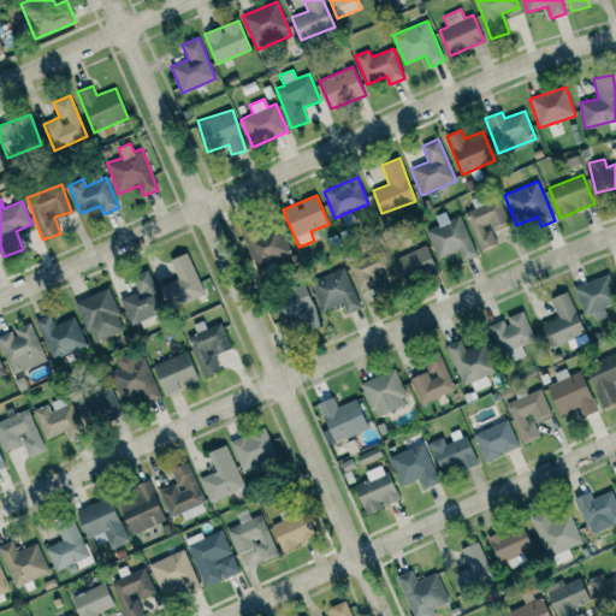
[(426,230),(438,259),(458,252),(462,262),(477,256),(461,215),(426,230)]
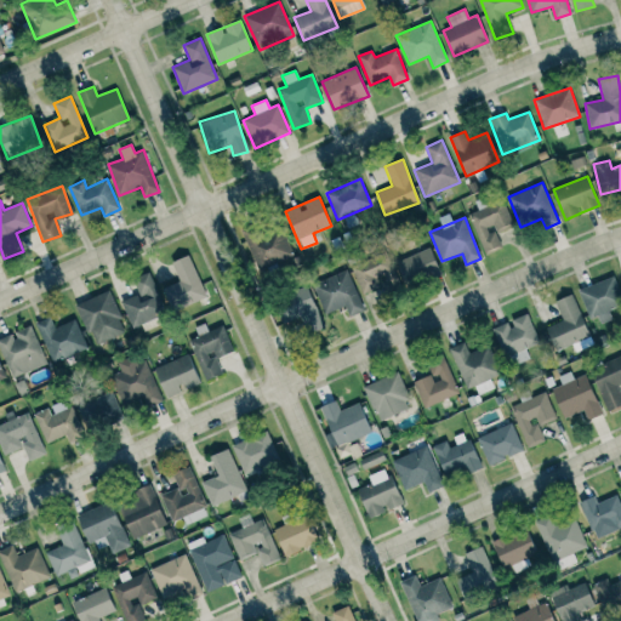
[(294,256),(280,224),(262,233),(257,222),(240,229),(258,271),(294,256)]
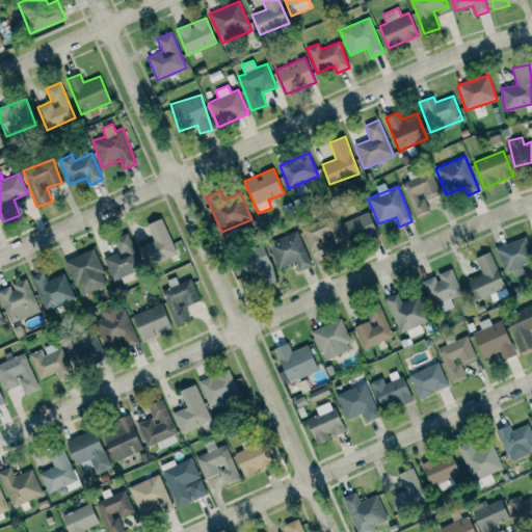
[(349,247),(378,234),(368,211),(339,224),(349,247)]
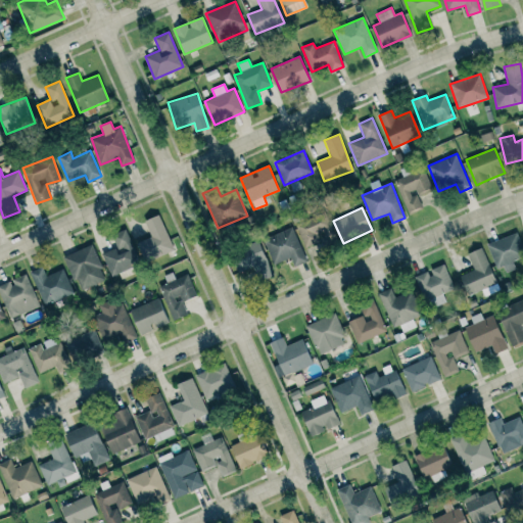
[(175,249),(158,215),(144,221),(151,236),(136,243),(145,263),(175,249)]
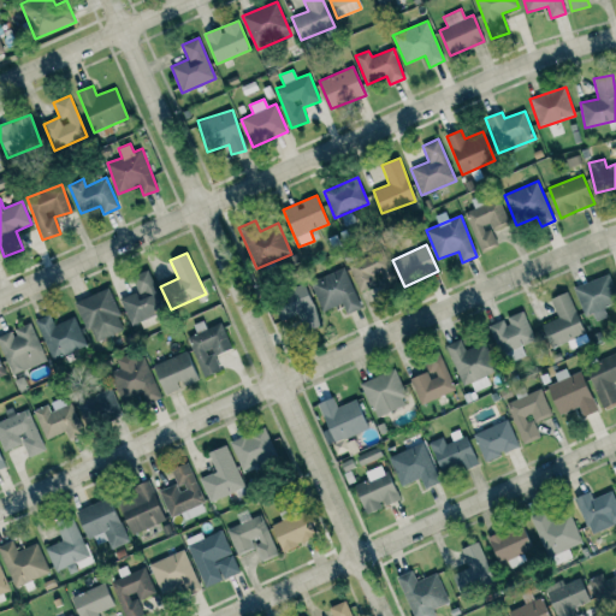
[(394,284),(385,253),(350,262),(359,294),(394,284)]
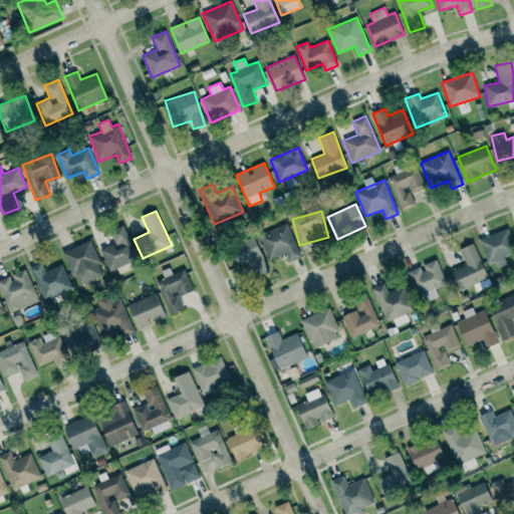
[(269,260),(285,253),(289,262),(302,257),(287,223),(258,236),(269,260)]
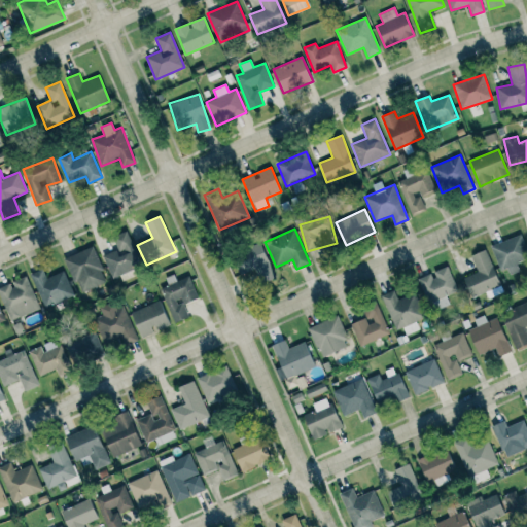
[(111,277),(140,268),(128,232),(112,237),(117,250),(103,255),(111,277)]
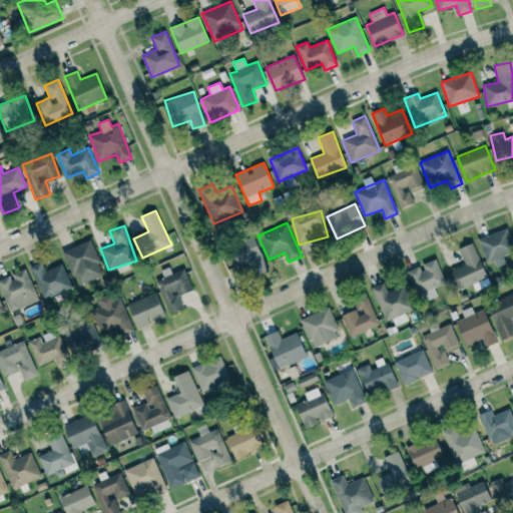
[(485,264),(494,261),(496,267),(505,265),(503,255),(512,252),(512,244),(509,229),(478,237),(485,264)]
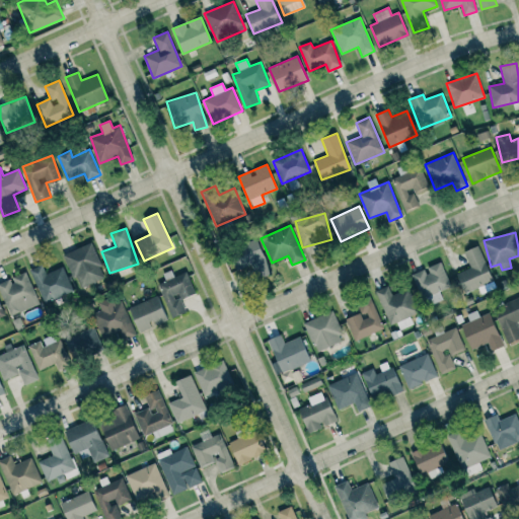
[(78,289),(105,278),(91,242),(64,254),(78,289)]
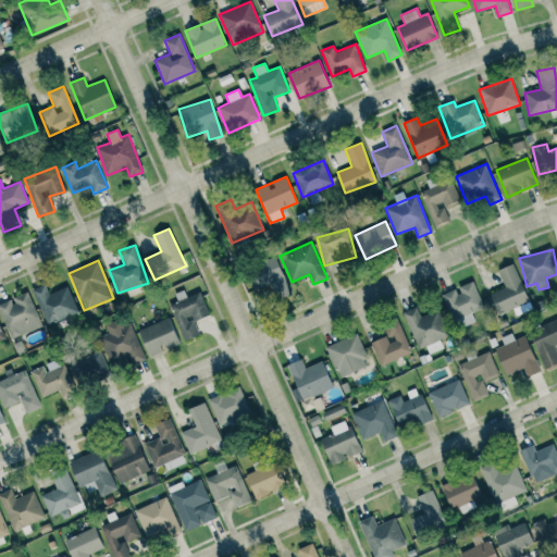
[(289,296),(279,261),(249,270),(256,291),(271,286),(275,299),(289,296)]
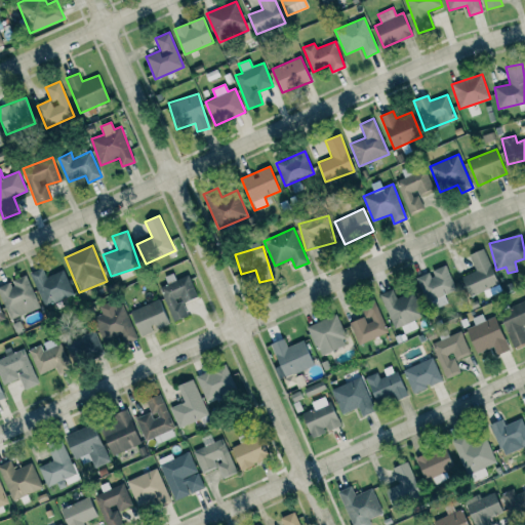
[(469,254),(476,271),(461,277),(470,296),(498,284),(484,248),(469,254)]
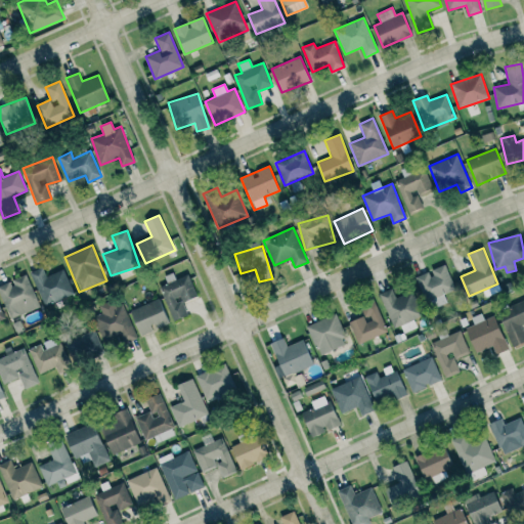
[(447,303),(443,295),(455,290),(445,265),(429,271),(430,271),(416,276),(429,310),(447,303)]
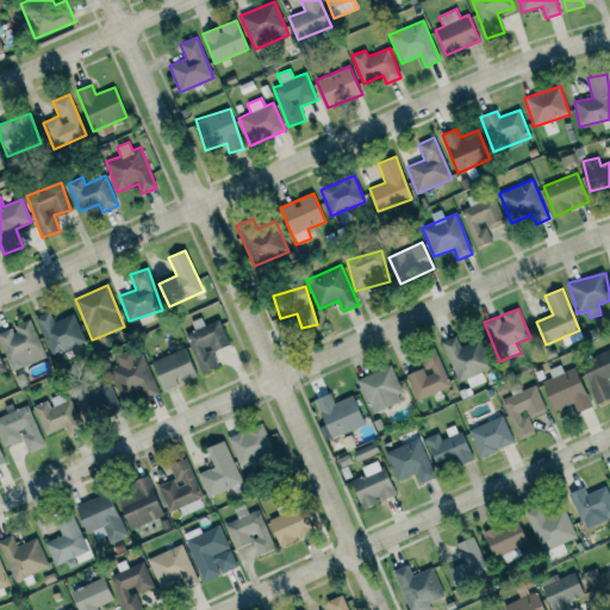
[(86,341),(73,313),(54,322),(49,311),(35,317),(53,358),(86,341)]
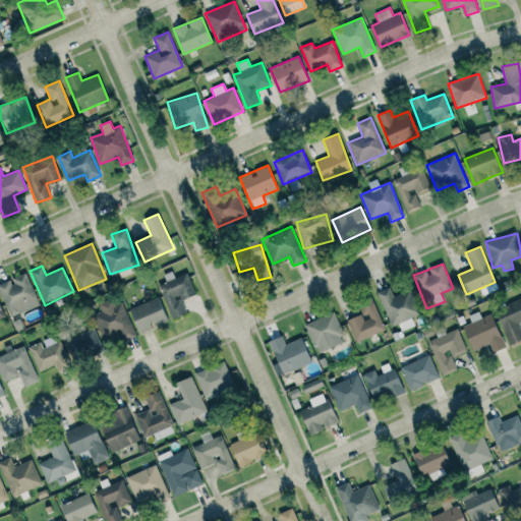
[(0,293),(10,317),(40,304),(25,273),(10,279),(10,280),(0,284),(0,293)]
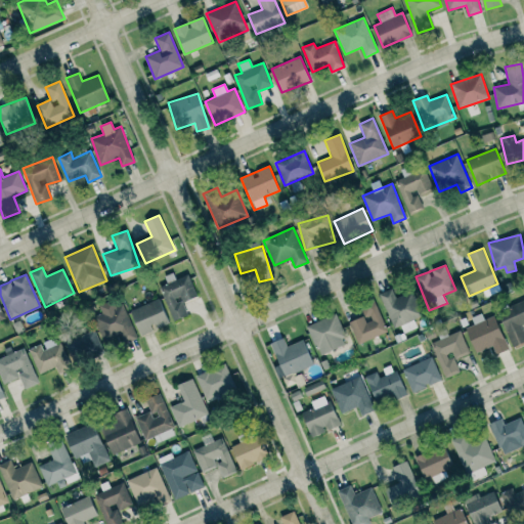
[(159,287),(174,320),(187,315),(182,303),(198,296),(188,274),(159,287)]
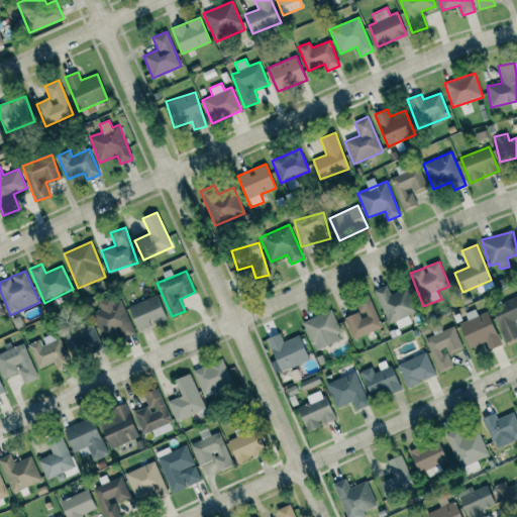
[(133,331),(118,293),(98,301),(100,309),(92,312),(105,343),(133,331)]
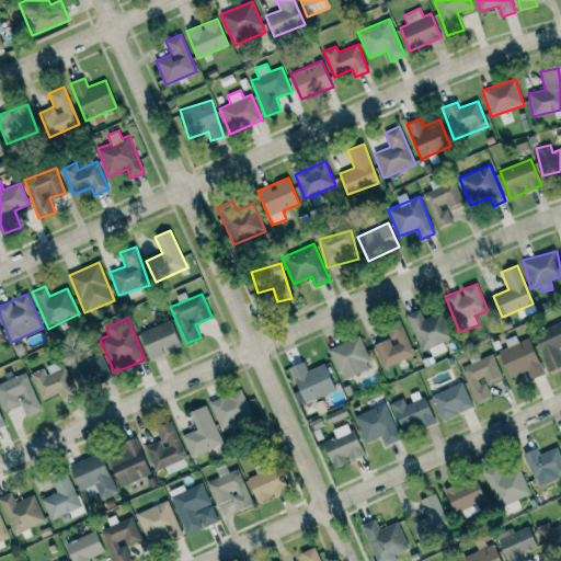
[(139,332),(150,359),(165,353),(181,346),(170,320),(139,332)]
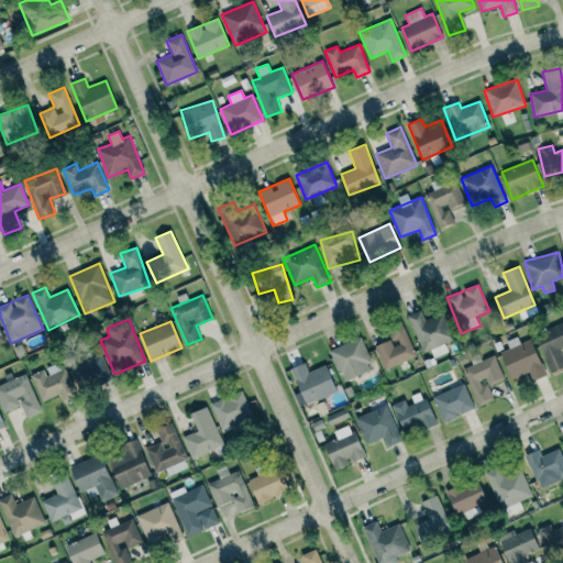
[(552,375),(562,370),(562,359),(559,350),(562,348),(562,322),(534,334),(552,375)]
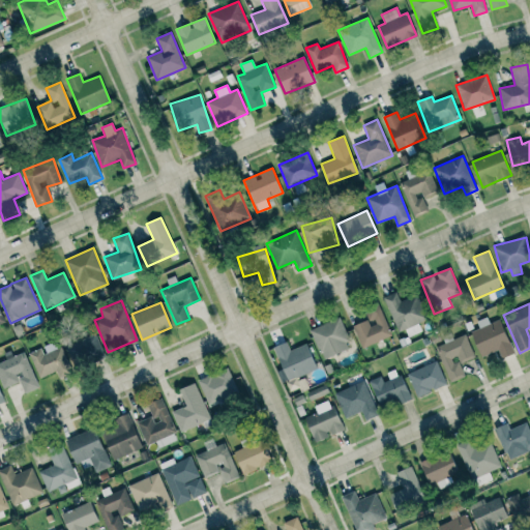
[(390,337),(380,304),(364,310),(367,321),(353,325),(359,348),(390,337)]
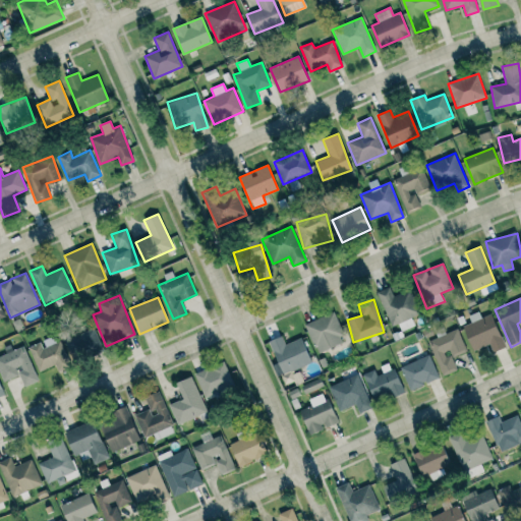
[(346,342),(333,312),(305,324),(317,354),(346,342)]
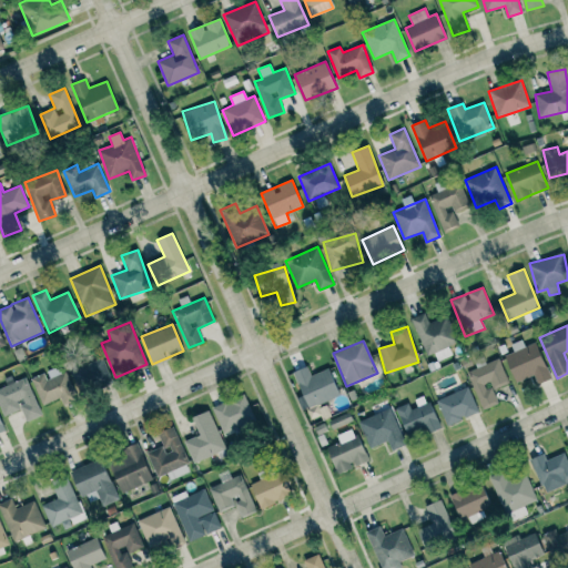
[(534,375),(537,385),(551,378),(536,342),(524,347),(521,341),(511,344),(514,352),(505,356),(516,383),(534,375)]
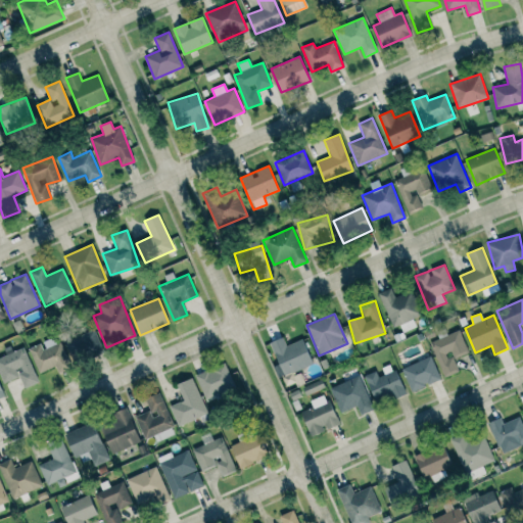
[(459,372),(454,359),(468,352),(459,330),(430,342),(444,377),(459,372)]
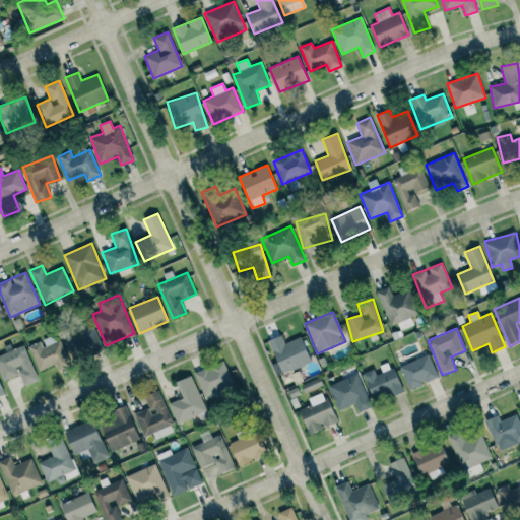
[(74,360),(103,347),(94,329),(66,342),(74,360)]
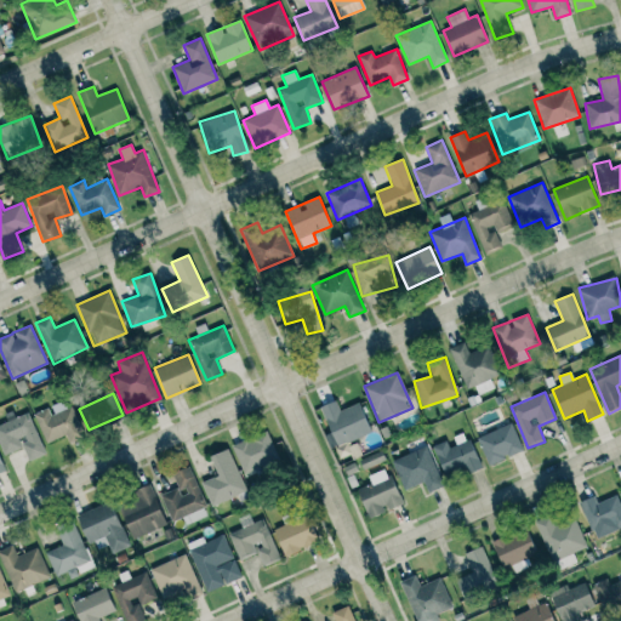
[(46,443),(67,434),(69,442),(84,436),(69,398),(50,406),(51,408),(34,414),(46,443)]
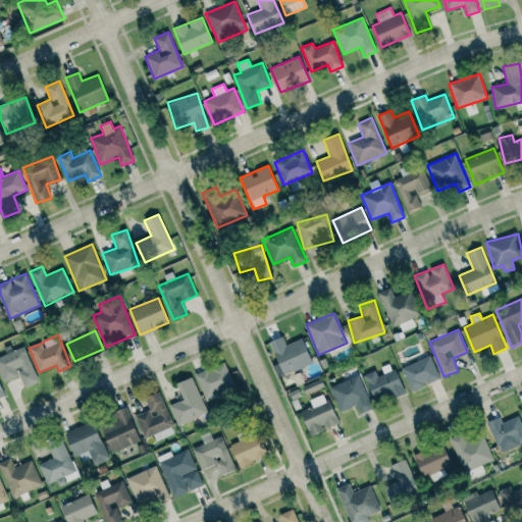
[(269,342),(277,364),(273,365),(277,376),(312,364),(303,338),(285,345),(282,336),(269,342)]
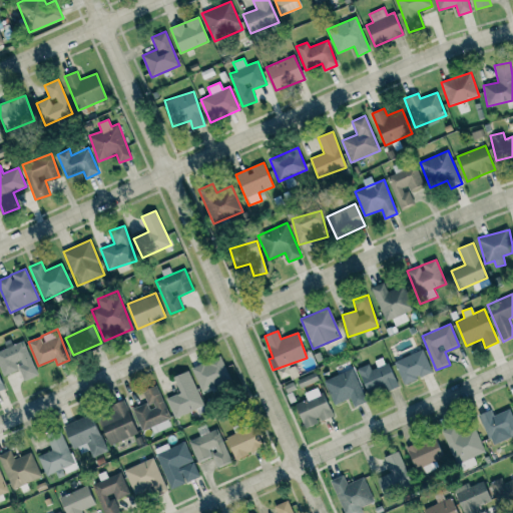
[(38,375),(24,341),(0,350),(0,367),(3,376),(19,370),(24,381),(38,375)]
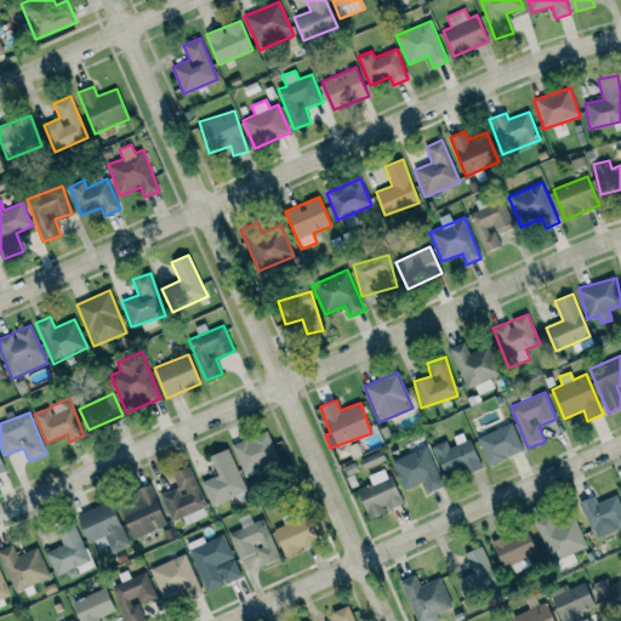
[(524,450),(512,422),(477,438),(489,466),(524,450)]
